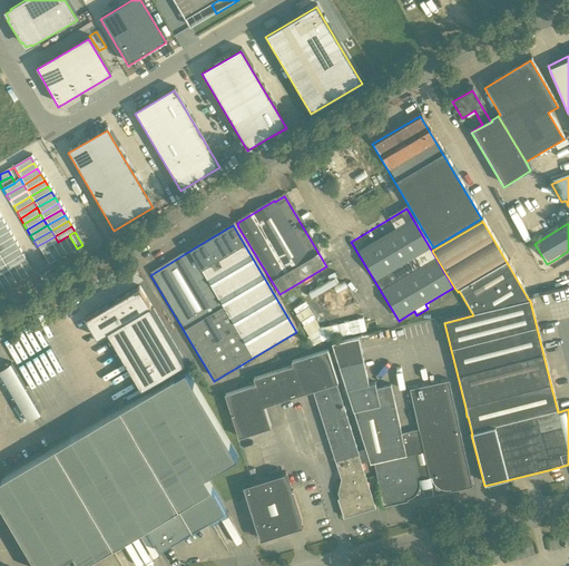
[(0,244),(11,238),(8,233),(0,236),(0,244)]
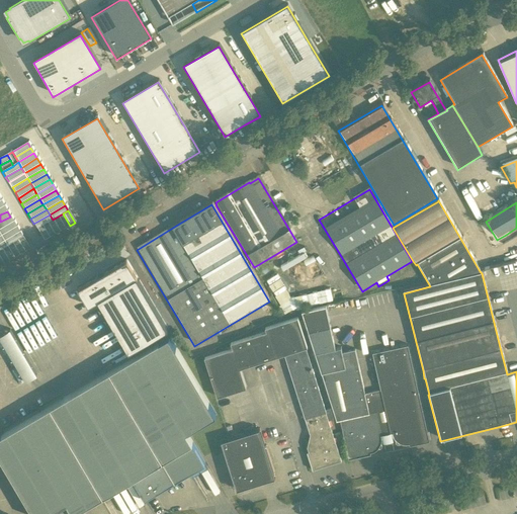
[(63,213),(58,217),(65,229),(70,226),(63,213)]
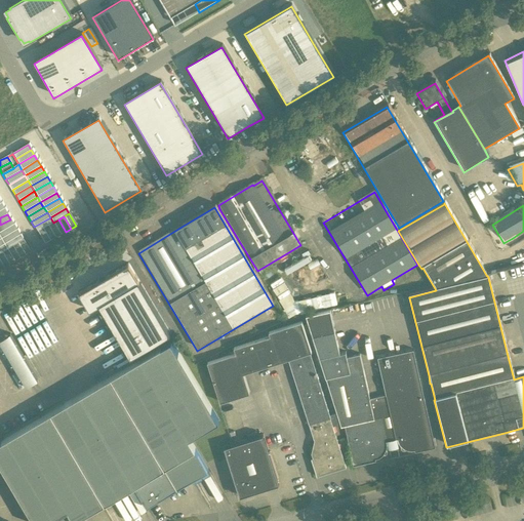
[(50,217),(34,227),(37,233),(42,230),(47,226),(53,223),(50,217)]
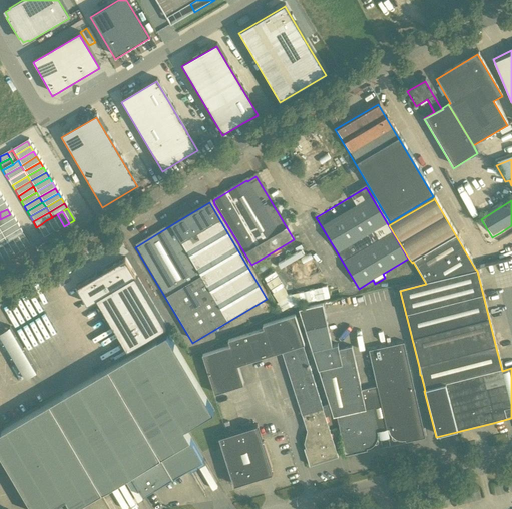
[(0,226),(13,219),(10,214),(0,219),(0,226)]
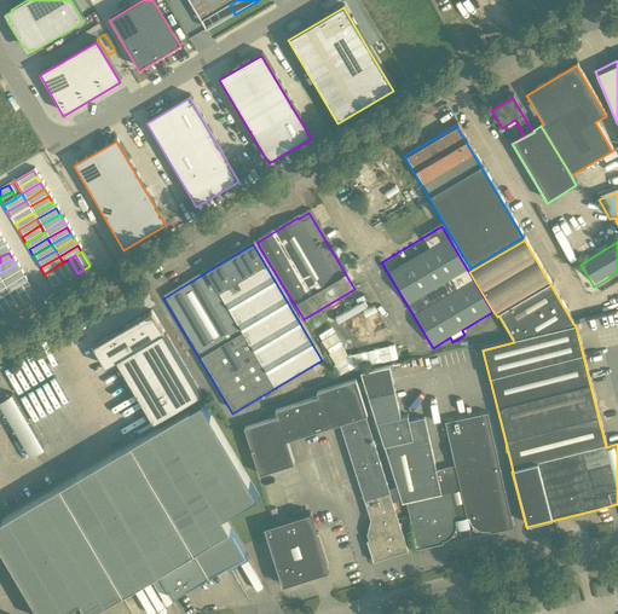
[(69,259),(63,262),(71,277),(78,273),(69,259)]
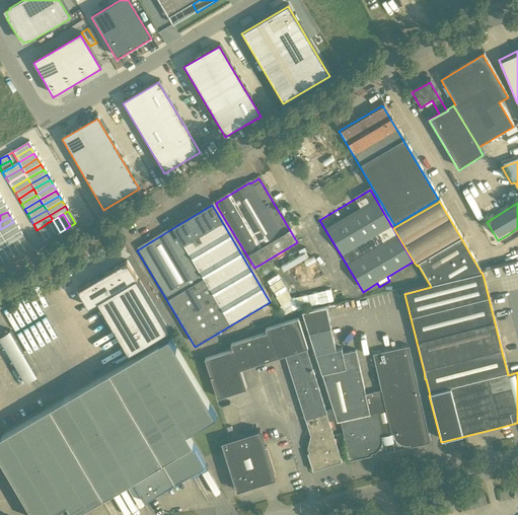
[(53,220),(47,223),(55,236),(60,232),(53,220)]
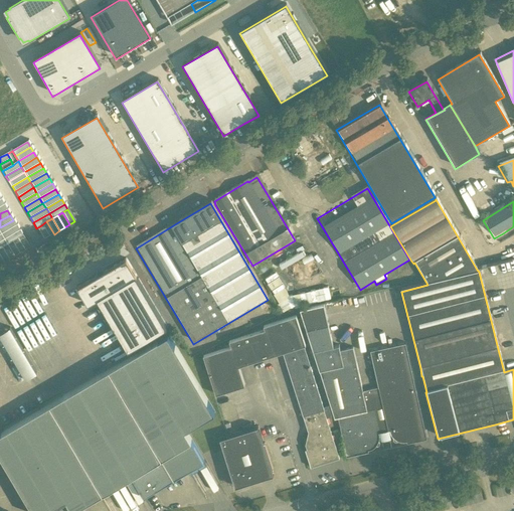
[(13,220),(0,227),(0,233),(1,235),(16,226),(13,220)]
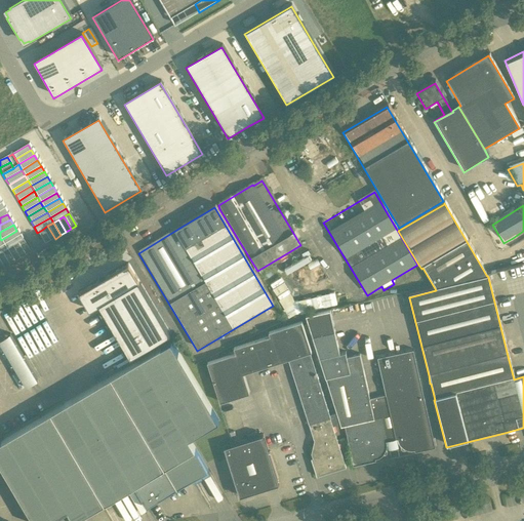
[(55,239),(47,226),(42,230),(49,242),(55,239)]
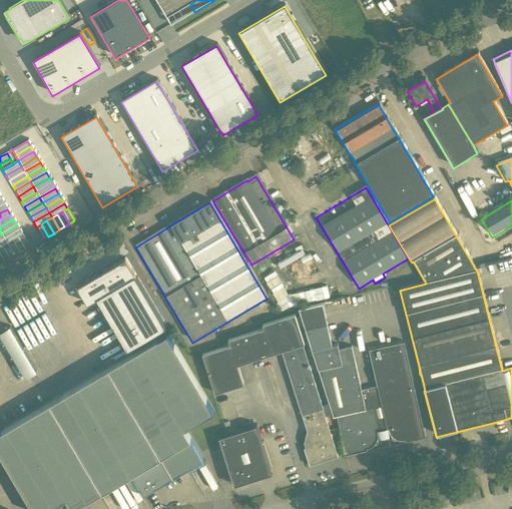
[(48,236),(41,224),(36,227),(43,239),(48,236)]
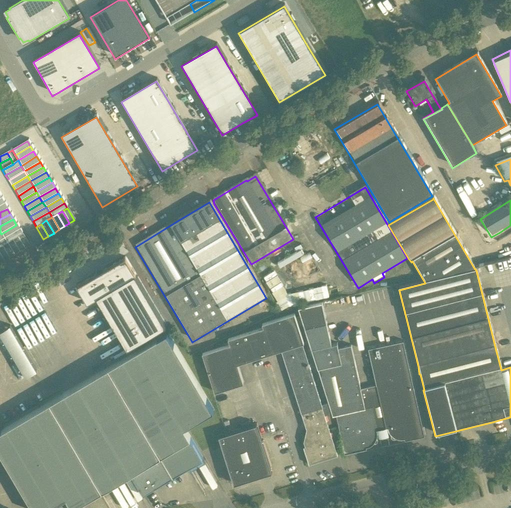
[(19,230),(16,225),(1,234),(4,239),(19,230)]
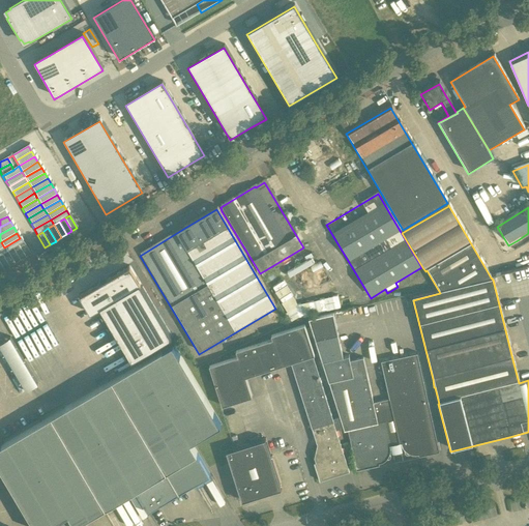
[(24,243),(20,238),(4,247),(7,253),(12,250),(18,246),(24,243)]
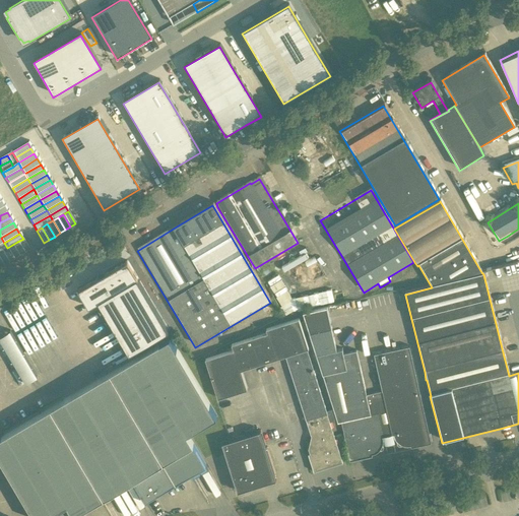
[(30,251),(23,239),(17,242),(25,254),(30,251)]
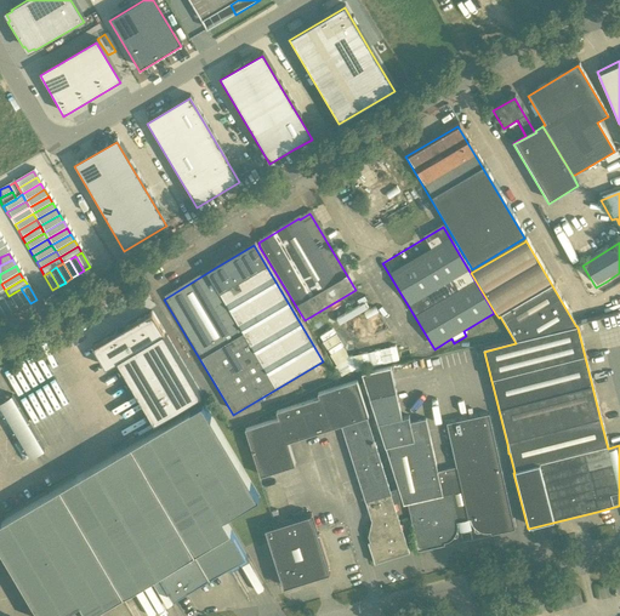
[(21,289),(15,292),(23,307),(30,303),(21,289)]
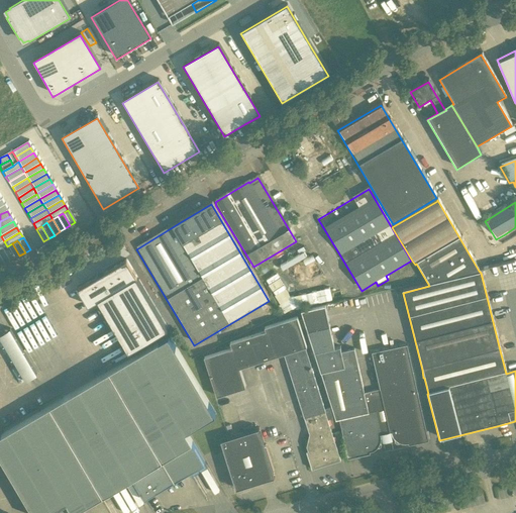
[(12,243),(7,246),(14,259),(19,255),(12,243)]
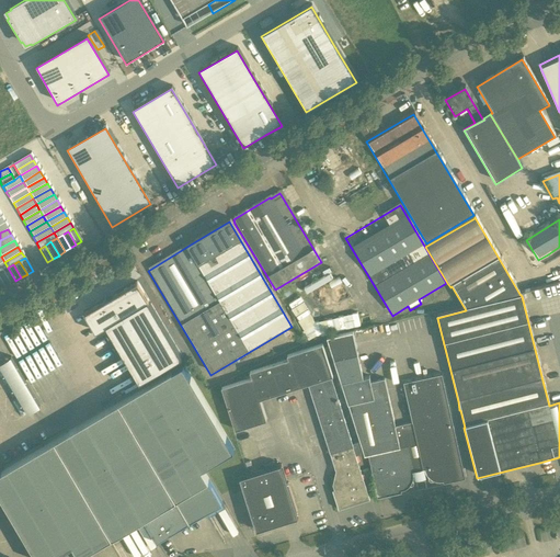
[(8,268),(2,271),(10,284),(15,281),(8,268)]
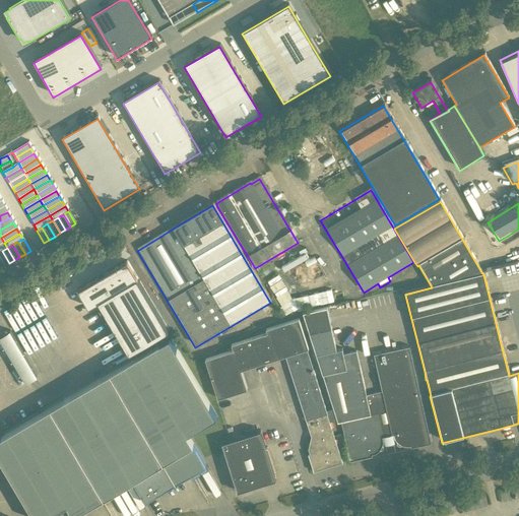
[(9,263),(2,251),(0,252),(0,260),(4,266),(9,263)]
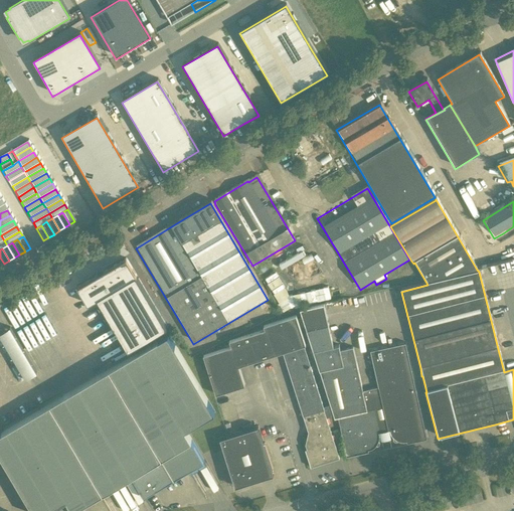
[(97,302),(103,312),(127,353),(166,331),(137,281),(125,262),(77,290),(88,307),(97,302)]
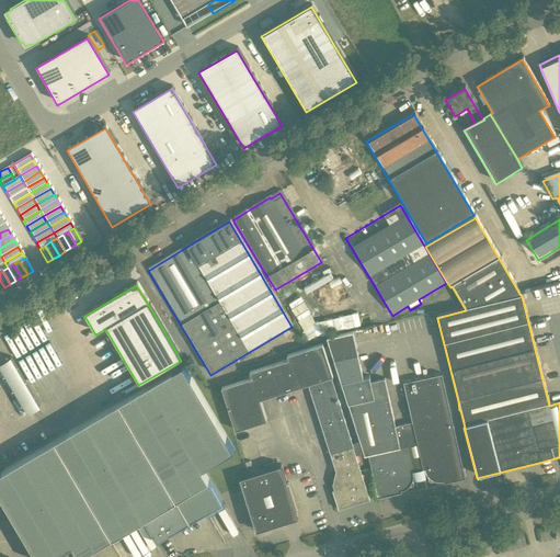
[(68,296),(58,302),(67,316),(76,310),(68,296)]
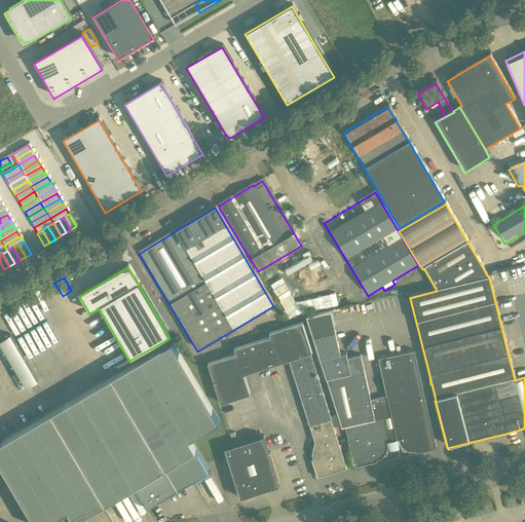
[(334,296),(294,303),(283,281),(270,287),(287,321),(291,319),(320,313),(314,315),(316,315),(328,309),(337,307),(334,296)]
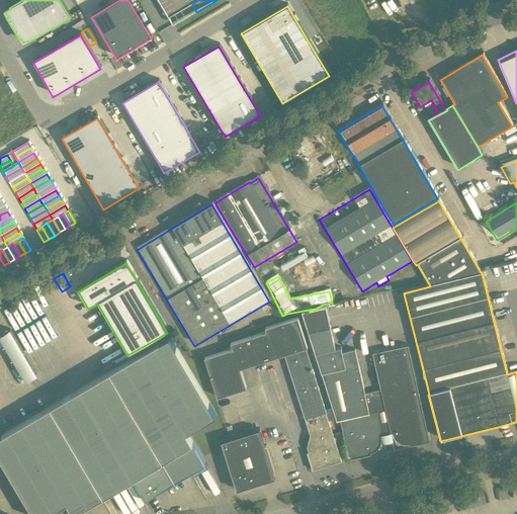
[(339,423),(348,462),(384,454),(381,438),(391,436),(394,452),(428,444),(407,348),(371,356),(379,392),(364,396),(354,351),(341,354),(340,349),(334,350),(325,308),(300,314),(331,410),(324,413),(305,349),(307,349),(296,319),(264,330),(265,333),(230,345),(232,350),(203,359),(217,400),(245,391),(239,371),(284,357),(285,362),(306,425),(310,437),(307,450),(309,455),(307,455),(306,455),(312,473),(341,463),(327,423),(334,420),(336,424),(339,423)]
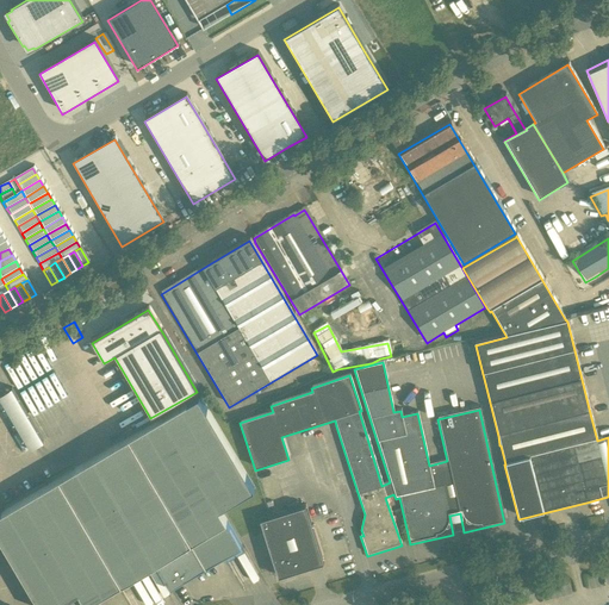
[(43,444),(11,391),(5,394),(0,397),(0,404),(30,453),(36,449),(43,444)]
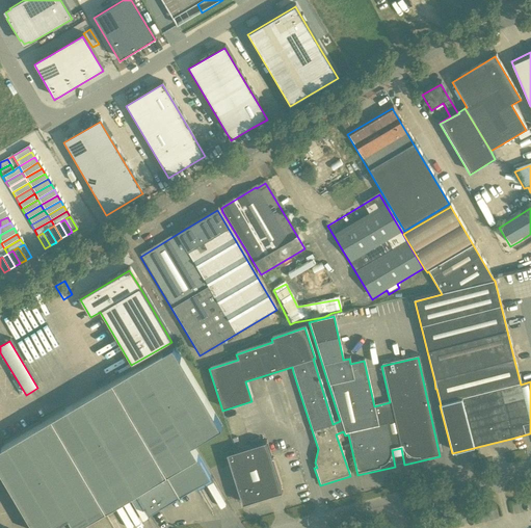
[(0,473),(32,527),(53,527),(69,519),(73,527),(80,527),(82,526),(102,513),(135,494),(148,516),(194,489),(210,479),(207,474),(190,447),(221,428),(190,376),(174,347),(130,373),(109,386),(0,450),(0,473)]
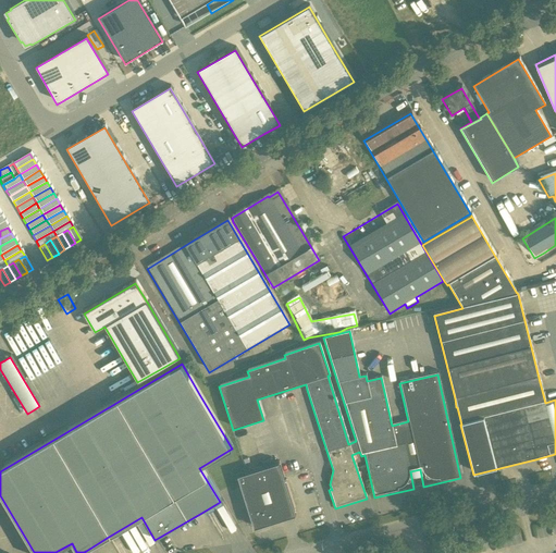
[(245,475),(236,478),(241,490),(254,530),(295,517),(284,482),(279,464),(245,475)]
